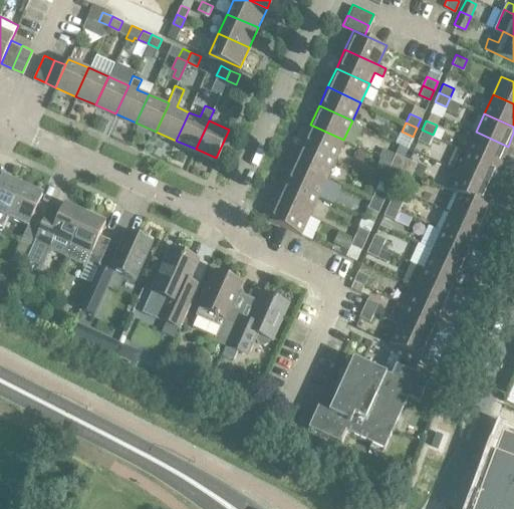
[(310,124),(302,143),(335,158),(343,140),(310,124)]
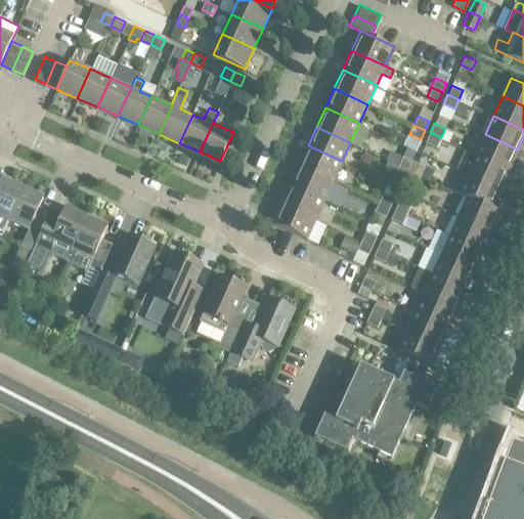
[(441,137),(430,132),(426,141),(437,145),(441,137)]
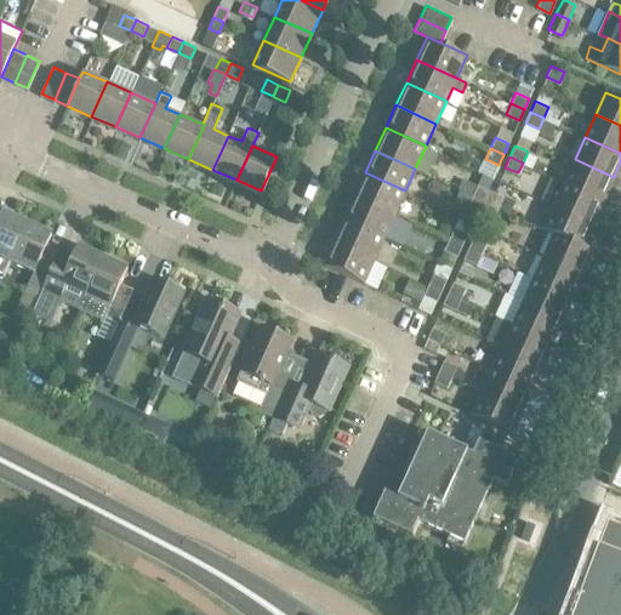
[(614,177),(575,159),(564,182),(603,199),(614,177)]
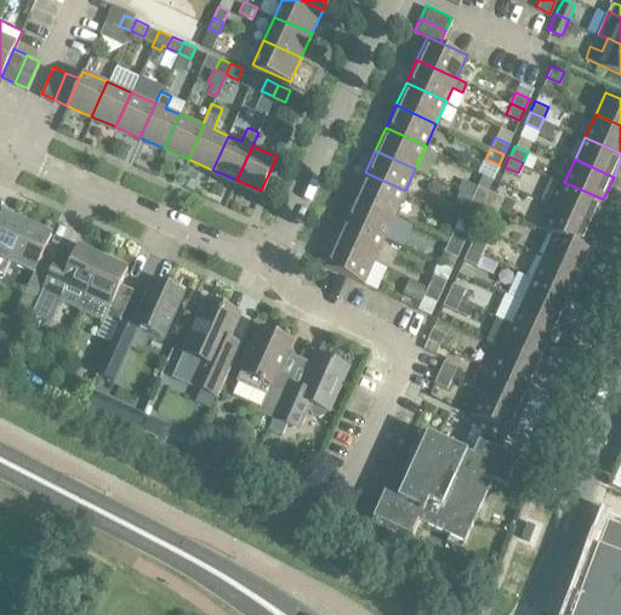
[(405,191),(365,172),(354,195),(394,214),(405,191)]
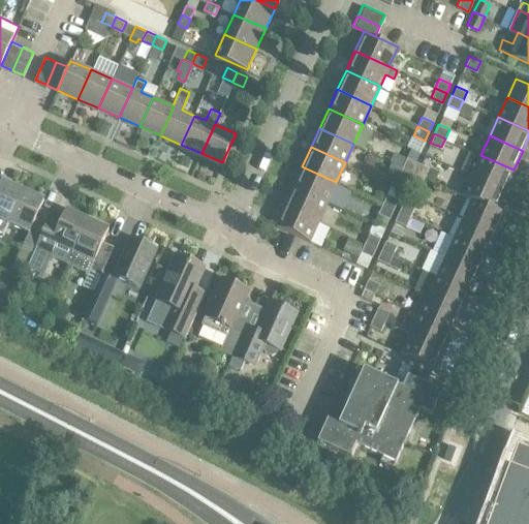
[(480,155),(472,174),(505,189),(514,170),(480,155)]
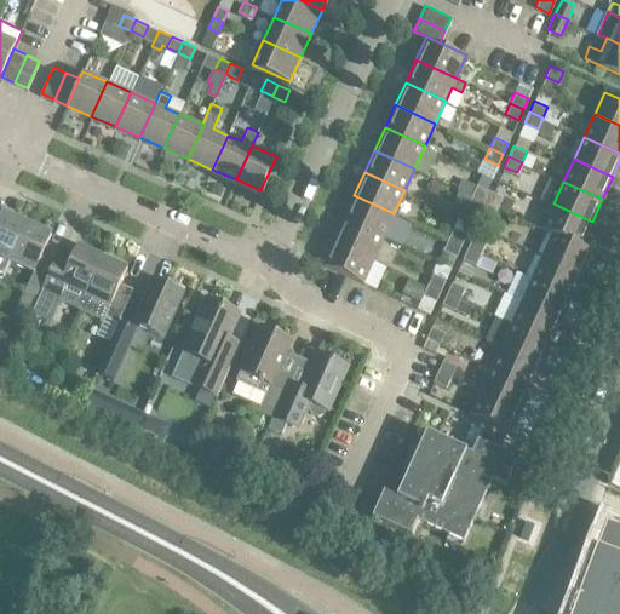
[(477,183),(472,194),(484,200),(489,189),(487,188),(477,183)]
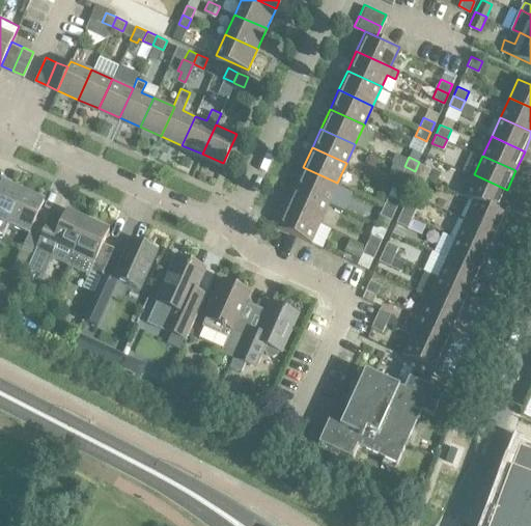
[(430,167),(419,162),(415,171),(426,175),(430,167)]
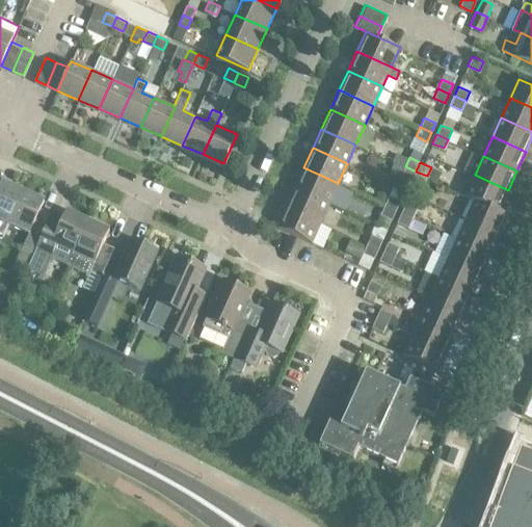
[(416,172),(405,166),(401,176),(411,181),(416,172)]
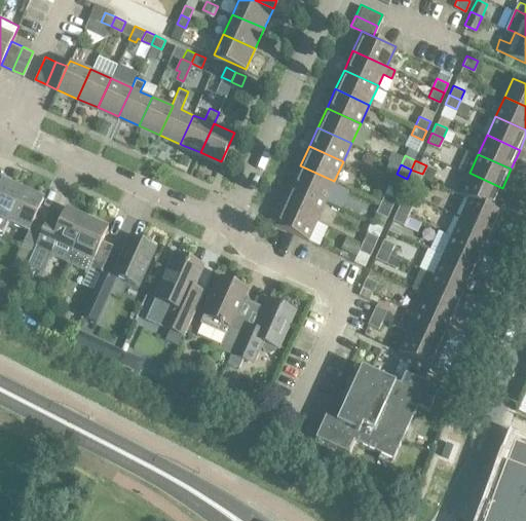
[(300,165),(292,184),(326,199),(334,181),(300,165)]
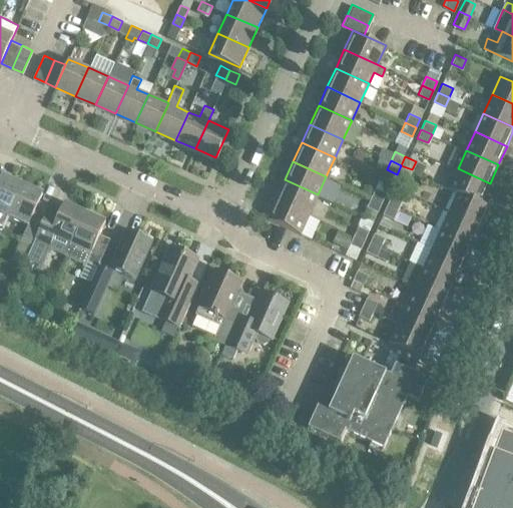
[(447,163),(443,172),(454,176),(449,188),(457,192),(481,203),(481,201),(490,183),(458,168),(447,163)]
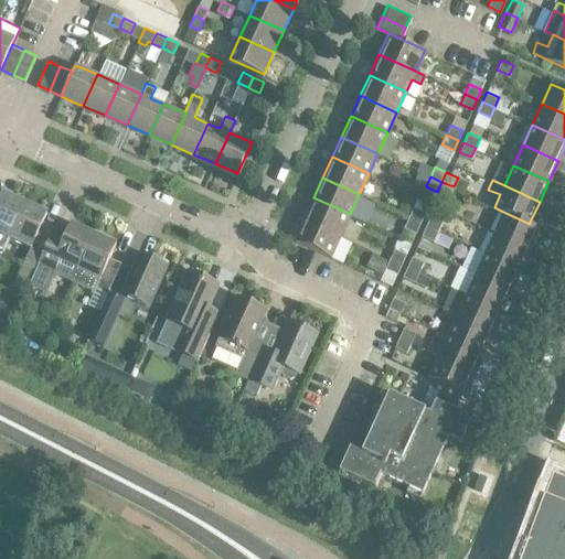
[(454,186),(441,182),(437,192),(449,196),(452,187),(454,186)]
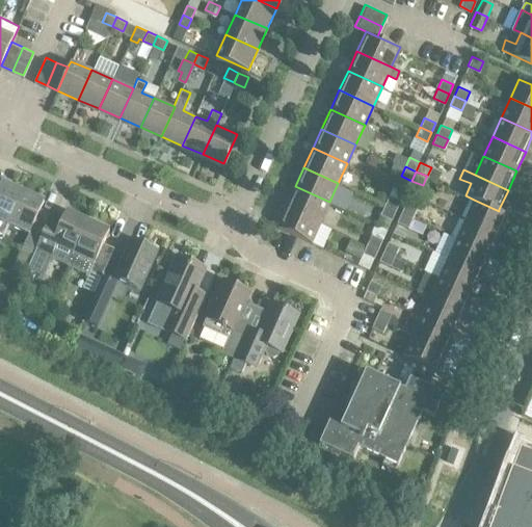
[(0,232),(3,234),(8,221),(7,220),(22,187),(1,179),(0,181),(0,232)]
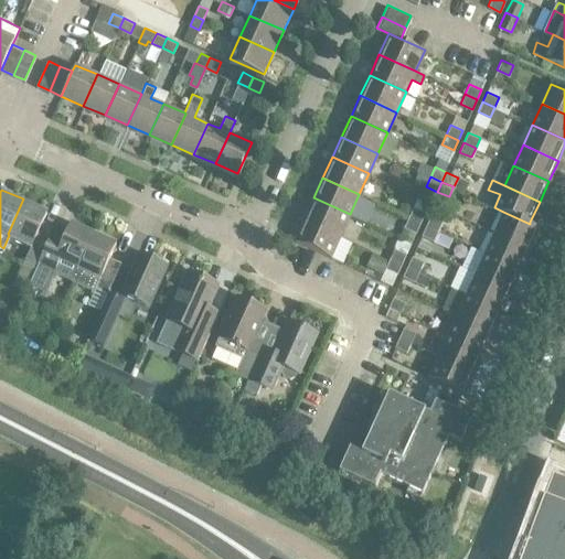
[(350,214),(313,197),(304,218),(340,235),(350,214)]
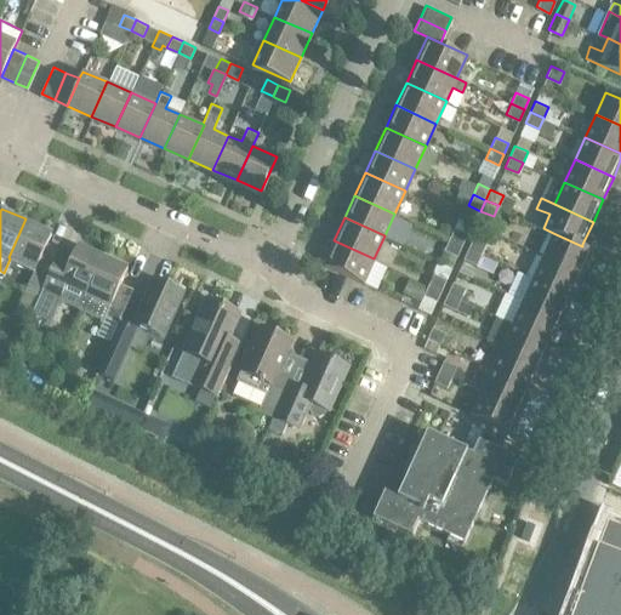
[(46,228),(26,218),(9,257),(10,258),(34,268),(45,244),(51,231),(46,228)]
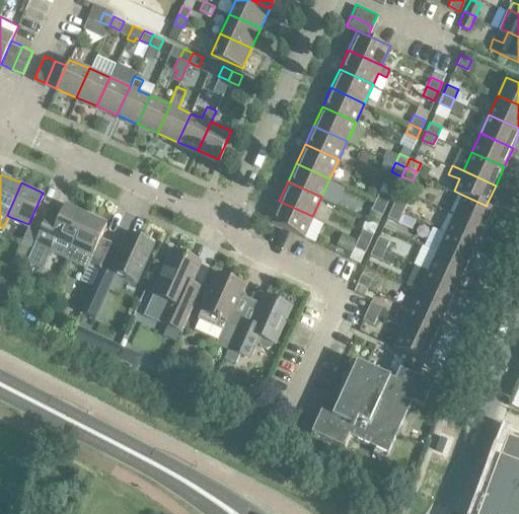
[(390,195),(379,190),(375,199),(386,204),(390,195)]
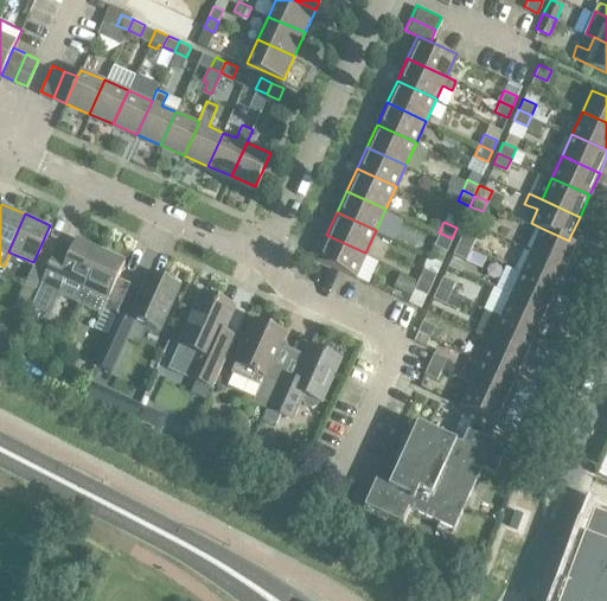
[(541,228),(531,248),(570,267),(581,244),(569,238),(569,241),(541,228)]
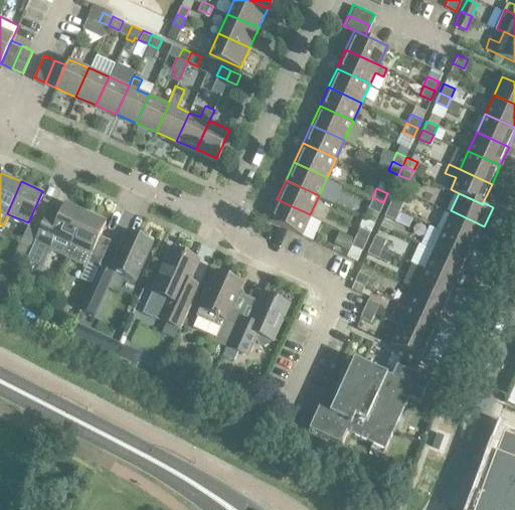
[(392,196),(388,205),(399,209),(403,200),(392,196)]
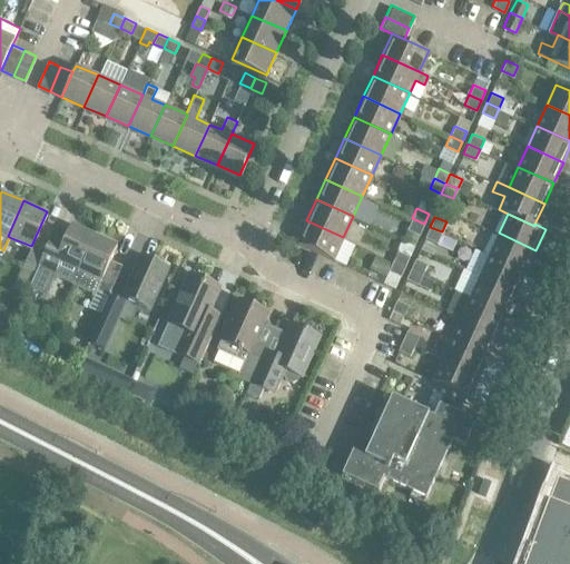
[(424,224),(412,218),(408,228),(420,234),(424,224)]
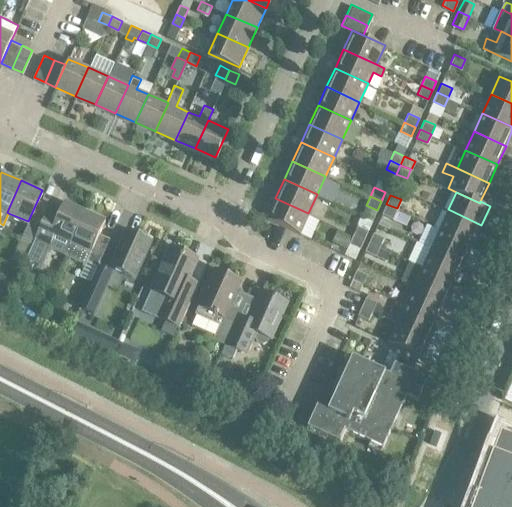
[(308,213),(275,198),(267,217),(299,232),(308,213)]
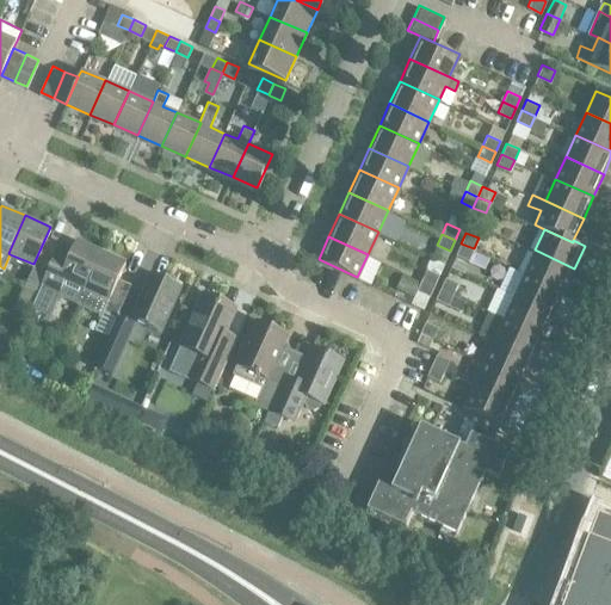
[(76,239),(69,253),(57,248),(31,306),(50,315),(60,294),(76,301),(100,249),(76,239)]
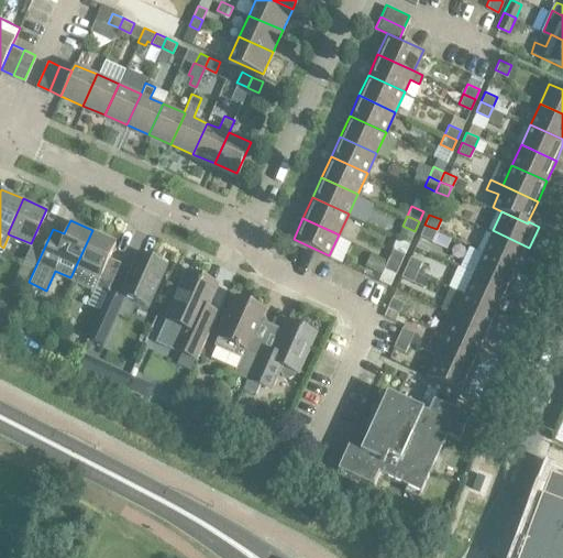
[(30,245),(28,250),(41,255),(52,229),(53,228),(41,221),(31,243),(30,245)]
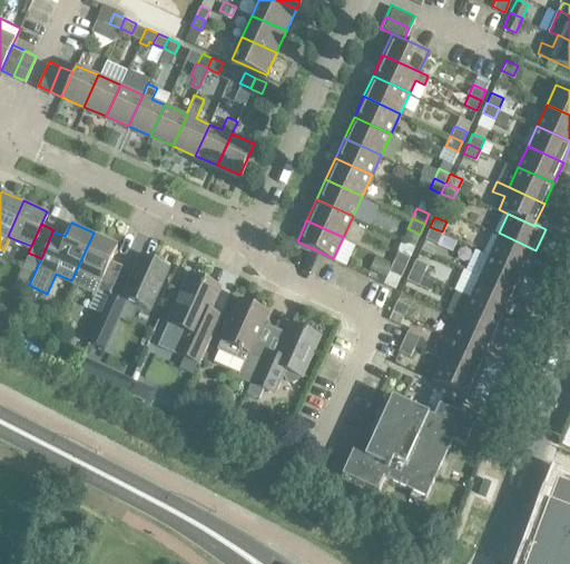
[(442,231),(430,227),(425,236),(438,241),(442,231)]
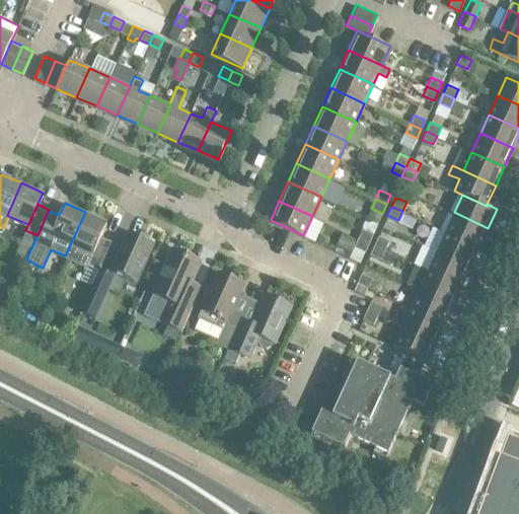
[(65,255),(64,258),(84,267),(86,263),(97,268),(110,239),(99,234),(105,221),(85,212),(65,255)]
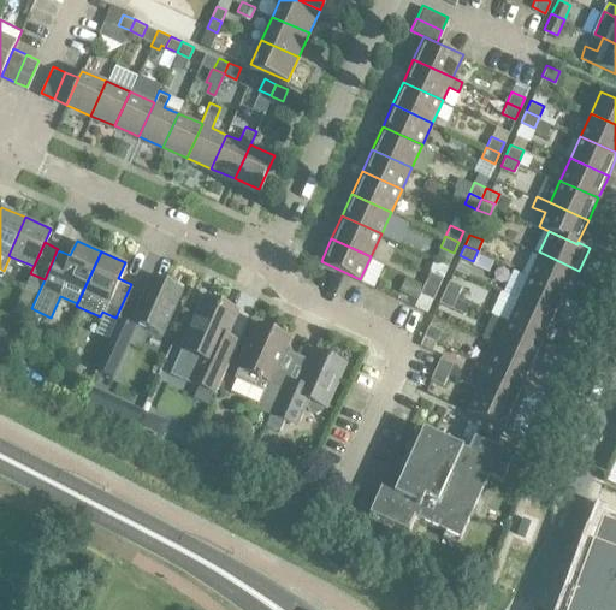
[(539,252),(529,274),(569,292),(579,271),(539,252)]
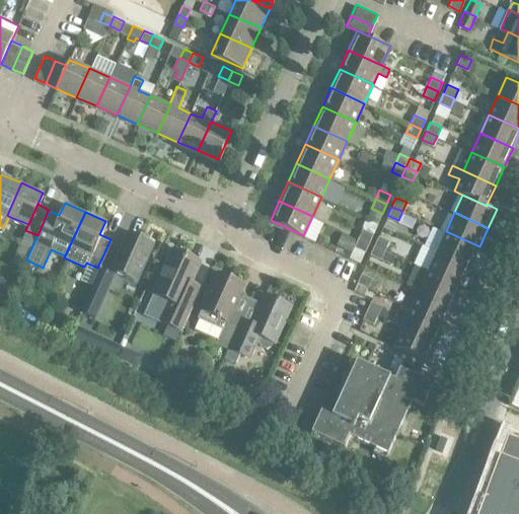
[(362,228),(358,236),(369,241),(373,232),(362,228)]
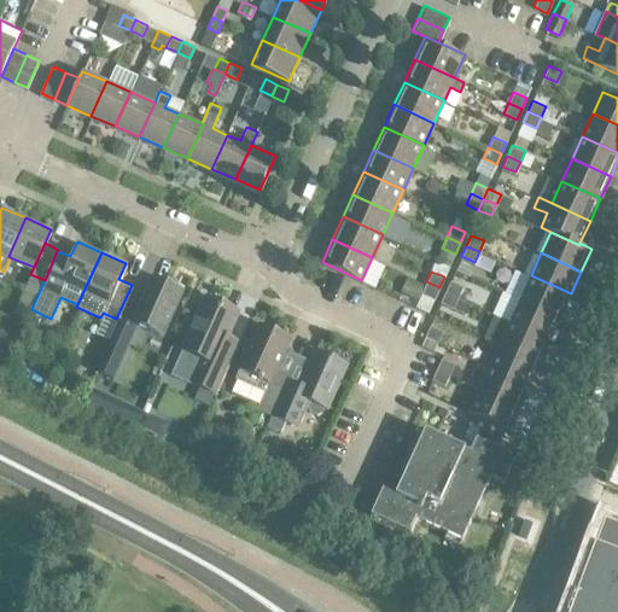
[(45,280),(30,274),(24,287),(38,293),(39,293),(42,285),(45,280)]
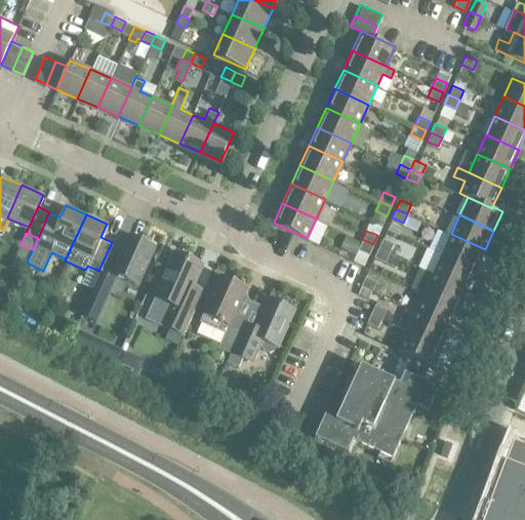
[(129,233),(113,271),(136,281),(154,244),(129,233)]
